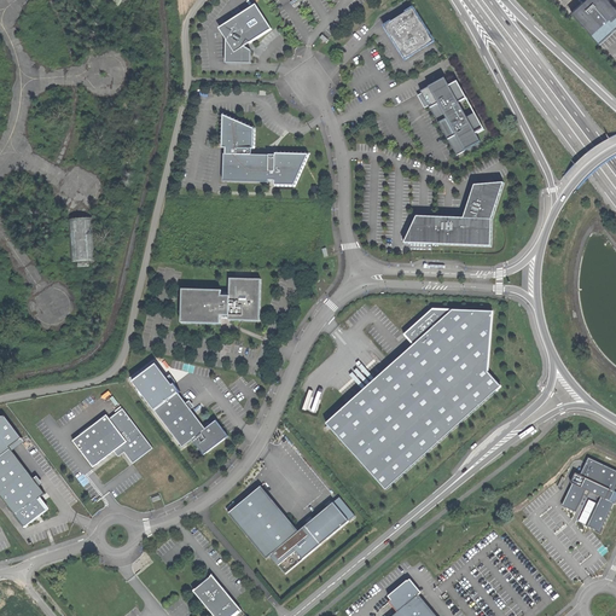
[(596,42),(615,24),(615,12),(606,3),(604,0),(583,0),(569,13),(596,42)]
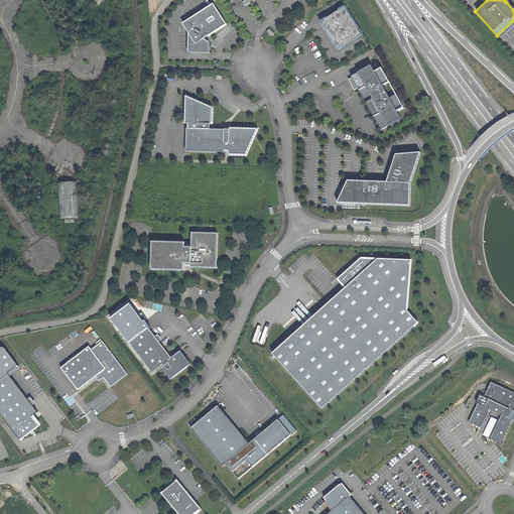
[(207,35),(225,24),(211,3),(184,20),(186,24),(189,25),(187,29),(186,29),(185,52),(207,52),(207,41),(202,38),(205,34),(207,35)]
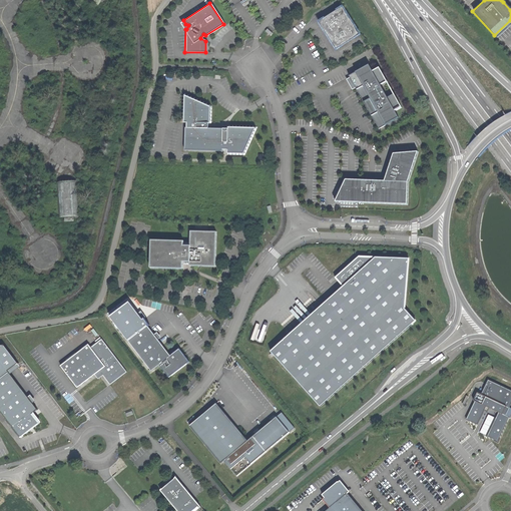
[(333,49),(357,34),(340,6),(317,21),(320,27),(333,49)]
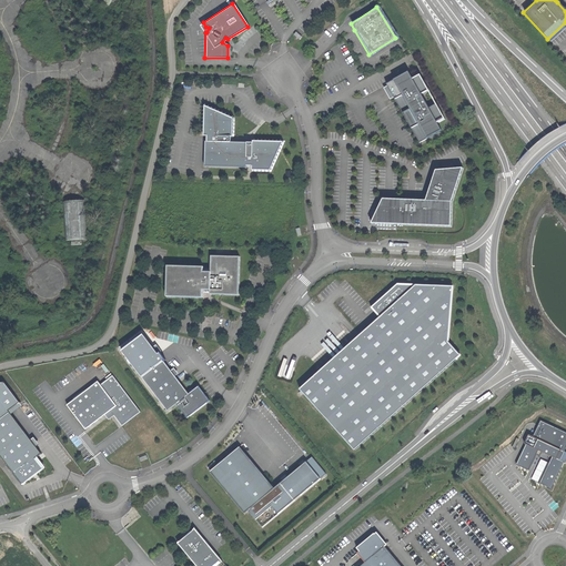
[(296,40),(300,36),(294,30),(291,34),(296,40)]
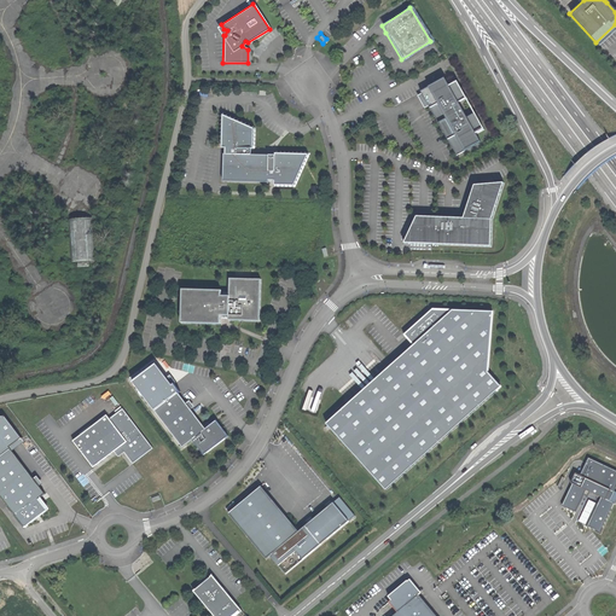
[(477,140),(474,133),(481,128),(471,111),(464,116),(455,102),(463,97),(453,80),(446,85),(441,77),(417,91),(422,99),(449,147),(453,155),(477,140)]
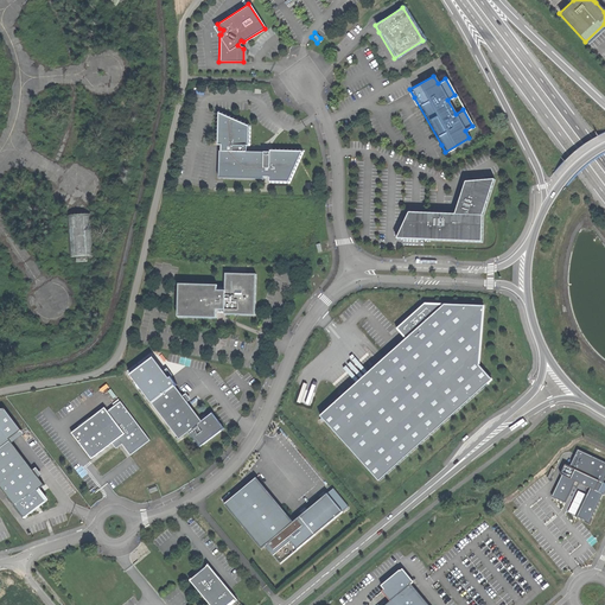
[(266,183),(286,183),(299,152),(268,151),(268,153),(244,152),(244,146),(246,146),(246,127),(216,114),(215,146),(217,146),(217,152),(216,152),(216,179),(260,179),(260,177),(266,178),(266,183)]
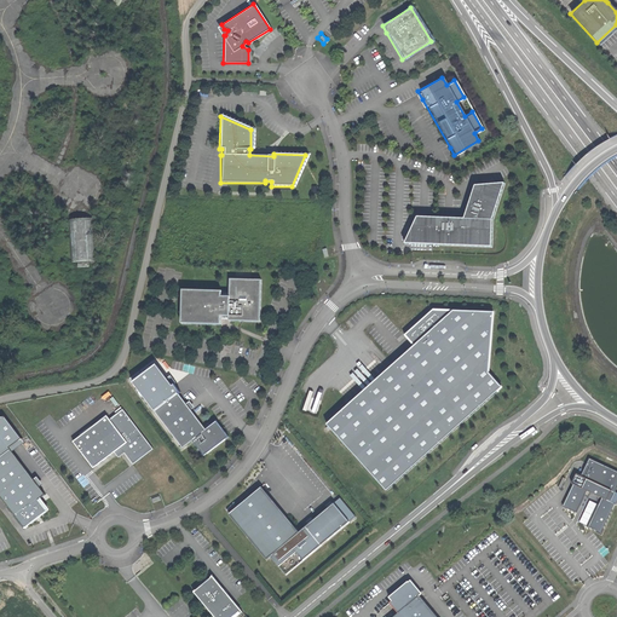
[(472,244),(490,244),(490,218),(502,182),(492,182),(491,184),(483,185),(484,183),(473,183),(462,217),(415,214),(411,225),(414,225),(410,231),(408,231),(403,241),(417,242),(472,244)]
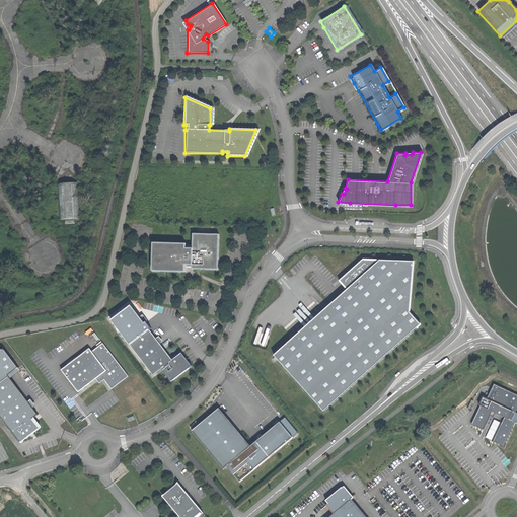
[(59,218),(78,217),(76,181),(56,182),(59,218)]
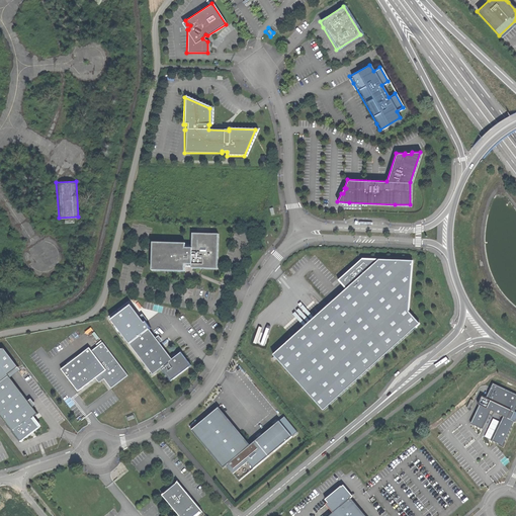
[(183,241),(151,241),(150,269),(183,269),(183,262),(187,262),(190,262),(189,266),(216,267),(217,232),(191,232),(190,246),(183,246),(183,241)]
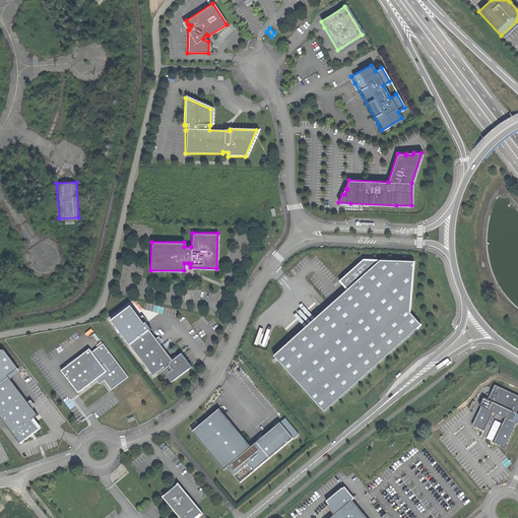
[(372,259),(362,258),(338,279),(346,288),(273,354),(323,410),(419,322),(408,311),(413,260),(379,259),(376,262),(372,259)]
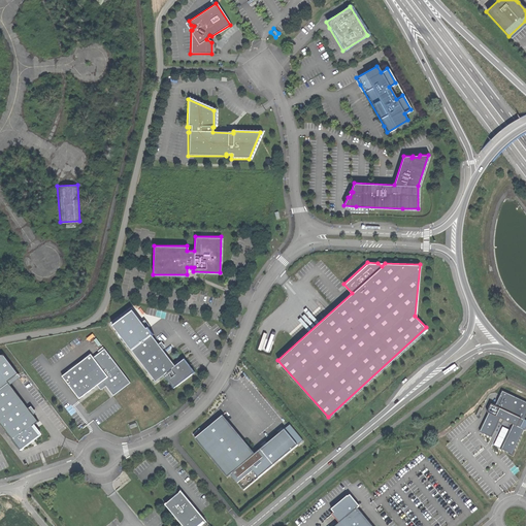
[(130,351),(150,335),(151,334),(145,327),(143,329),(136,318),(130,310),(110,326),(130,351)]
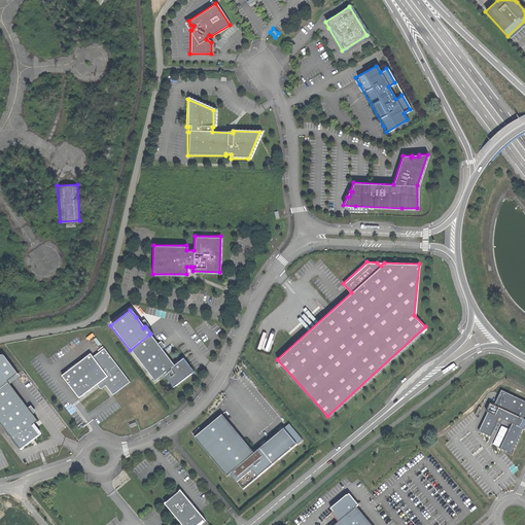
[(184,378),(193,372),(182,357),(173,365),(164,353),(149,335),(130,350),(153,381),(162,375),(172,387),(184,378)]
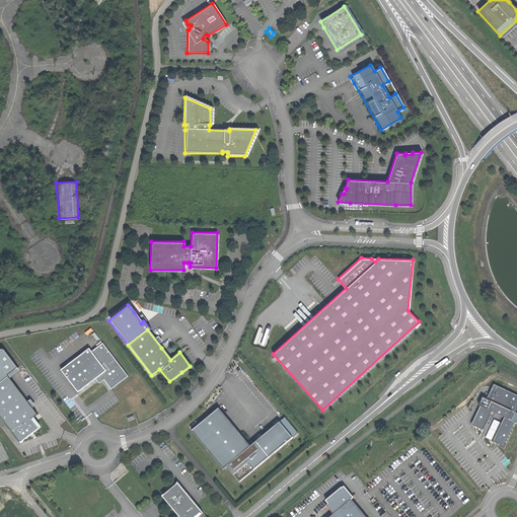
[(88,349),(61,369),(78,392),(87,385),(95,378),(98,382),(103,379),(111,388),(126,376),(100,344),(90,352),(88,349)]
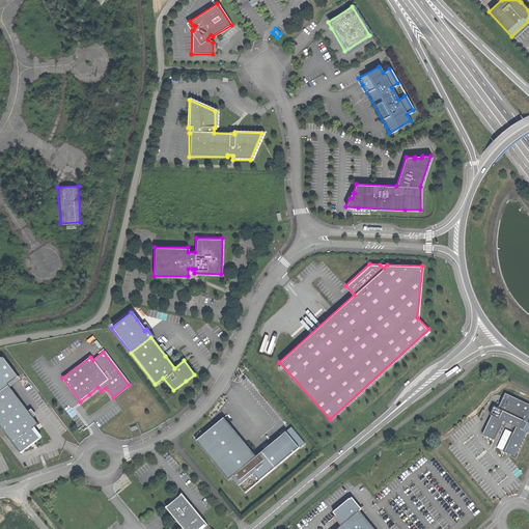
[(0,424),(21,451),(39,437),(31,427),(37,422),(7,383),(0,388),(0,424)]
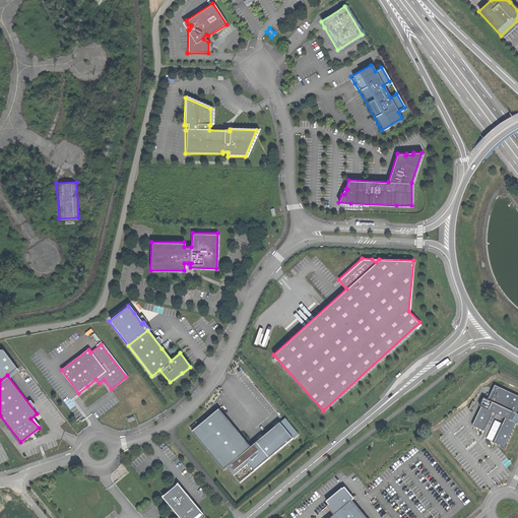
[(478,404),(469,423),(480,428),(489,410),(502,416),(491,440),(501,445),(512,421),(509,419),(517,399),(517,395),(492,383),(484,398),(479,395),(476,403),(478,404)]
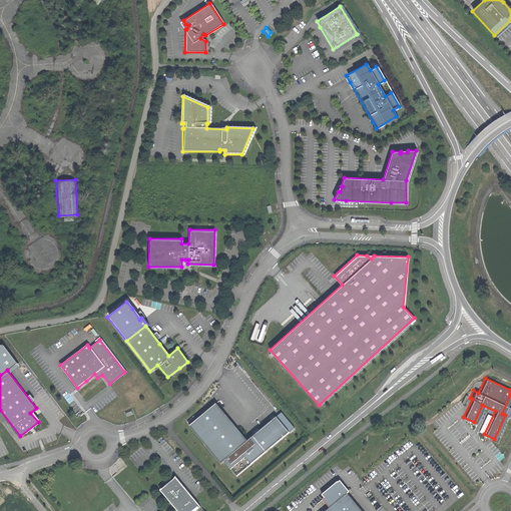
[(215,402),(188,424),(219,462),(222,459),(235,475),(289,431),(276,416),(246,440),(215,402)]
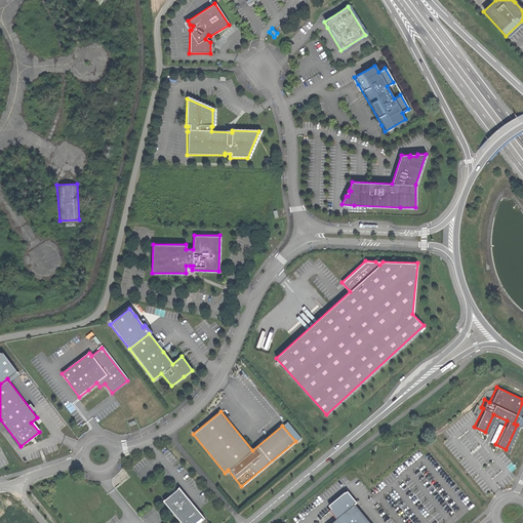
[(178,487),(163,500),(182,522),(198,522),(205,518),(190,499),(178,487)]
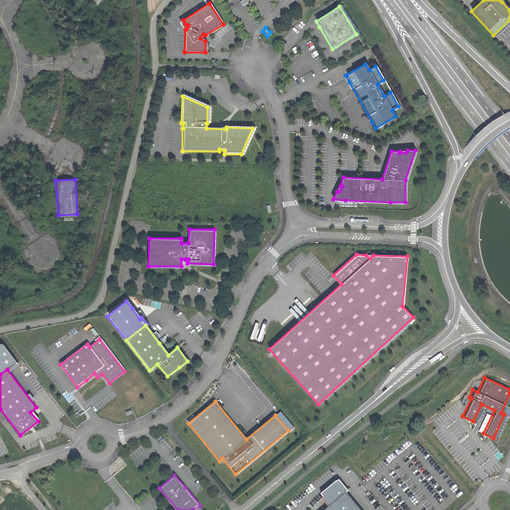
[(328,504),(346,490),(348,488),(338,476),(318,493),(328,504)]
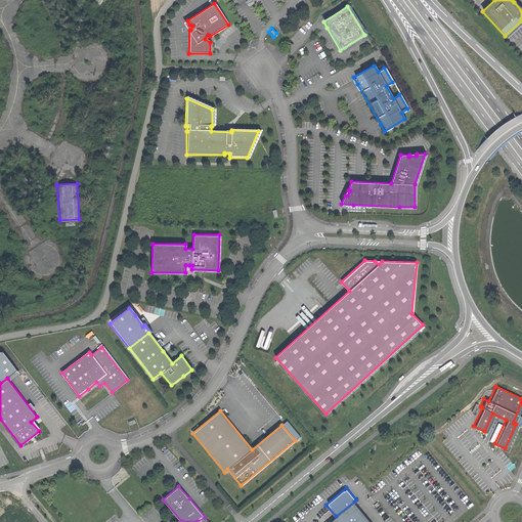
[(371,521),(354,502),(336,516),(329,521),(371,521)]
